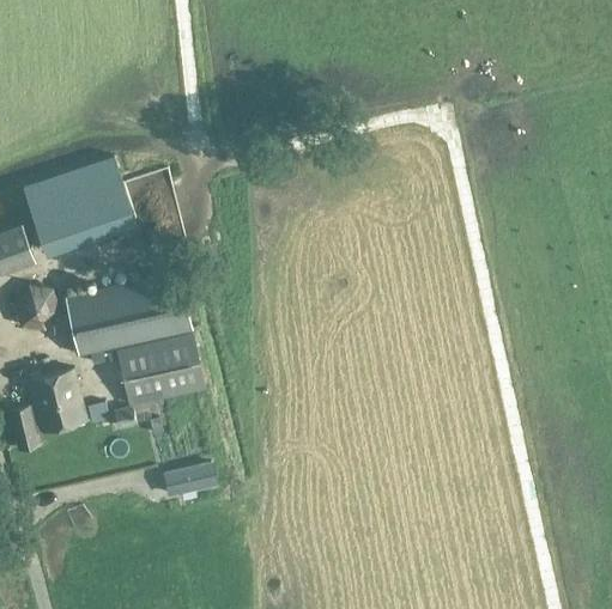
[(133,221),(121,184),(30,215),(42,251),(133,221)]
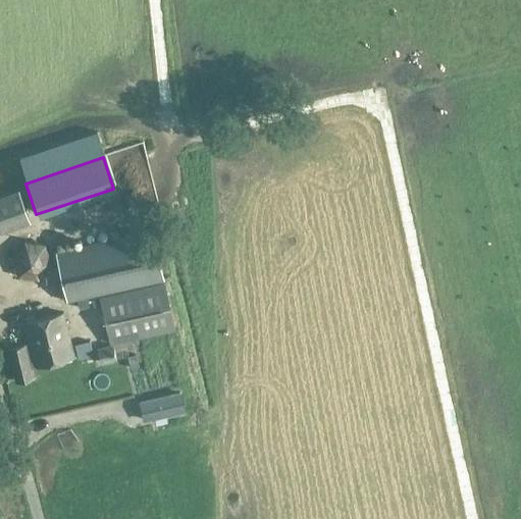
[(0,228),(27,219),(19,199),(0,205),(0,228)]
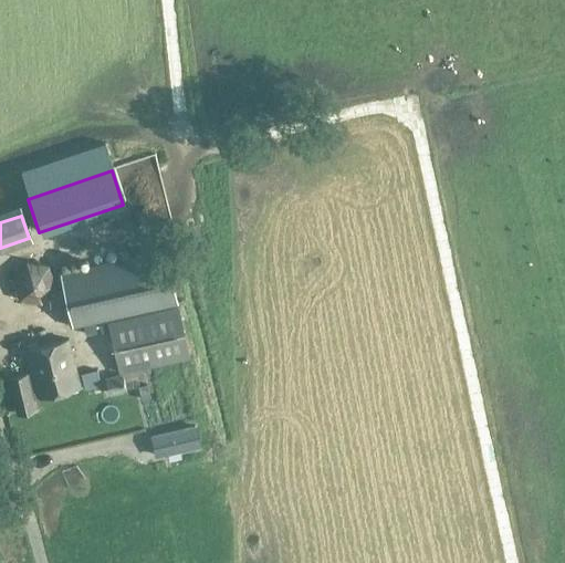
[(59,277),(71,330),(176,305),(164,252),(59,277)]
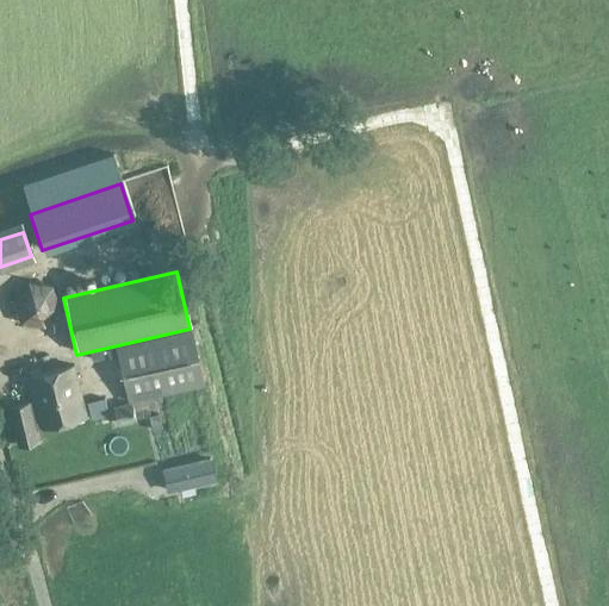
[(24,335),(53,325),(42,293),(13,301),(24,335)]
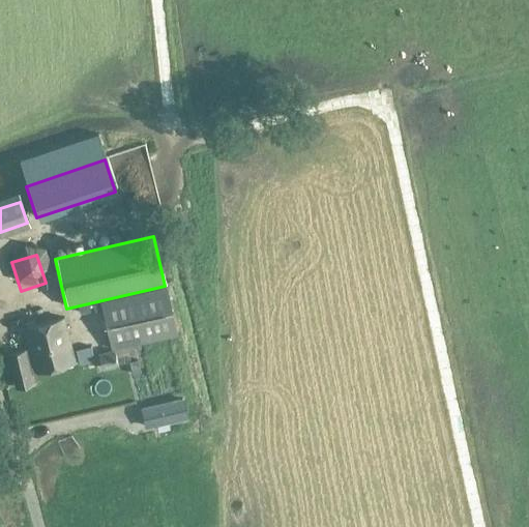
[(112,352),(177,338),(166,290),(101,304),(112,352)]
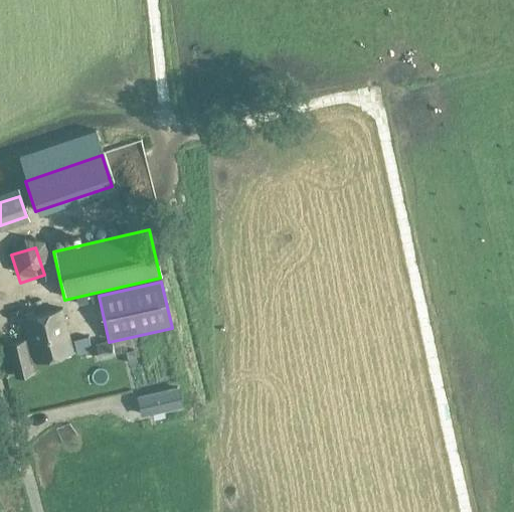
[(22,319),(27,339),(6,345),(15,378),(32,373),(29,363),(72,352),(60,309),(22,319)]
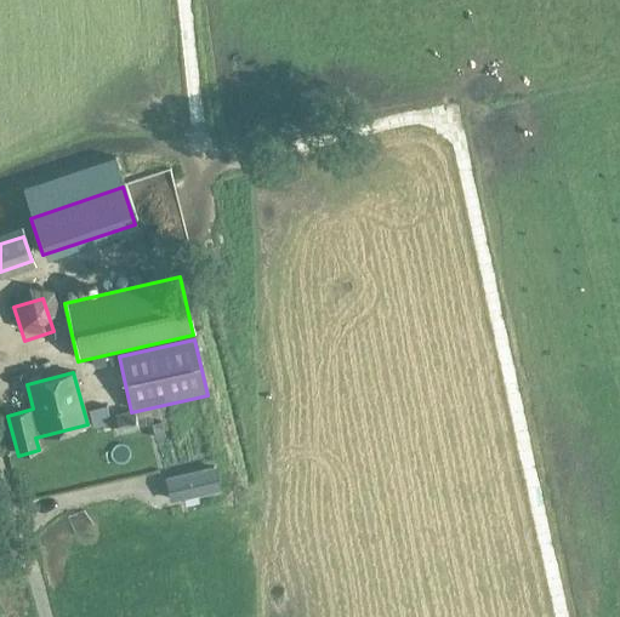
[(134,412),(115,416),(119,433),(137,429),(134,412)]
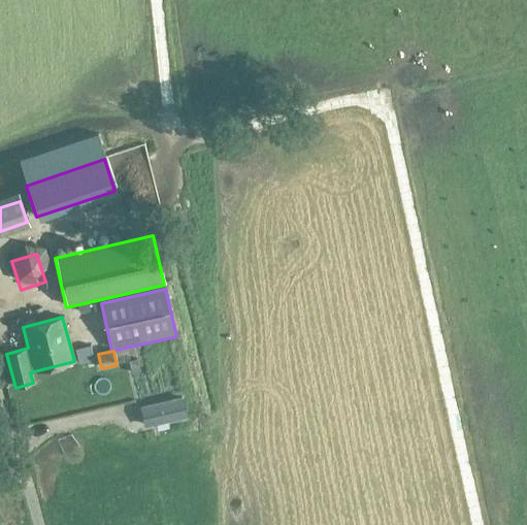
[(136,360),(129,362),(132,374),(139,373),(136,360)]
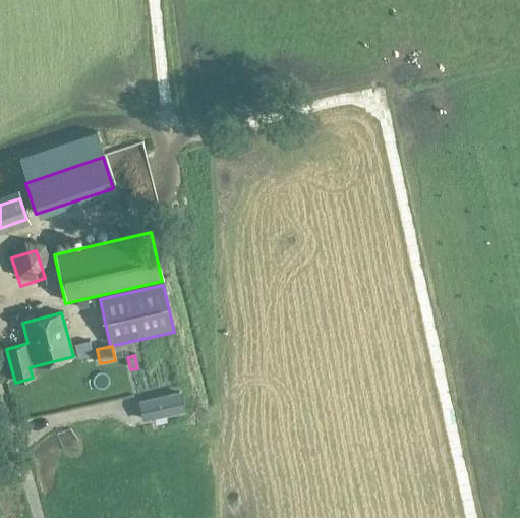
[(183,412),(179,394),(136,403),(141,422),(146,421),(153,420),(155,426),(165,423),(164,417),(183,412)]
